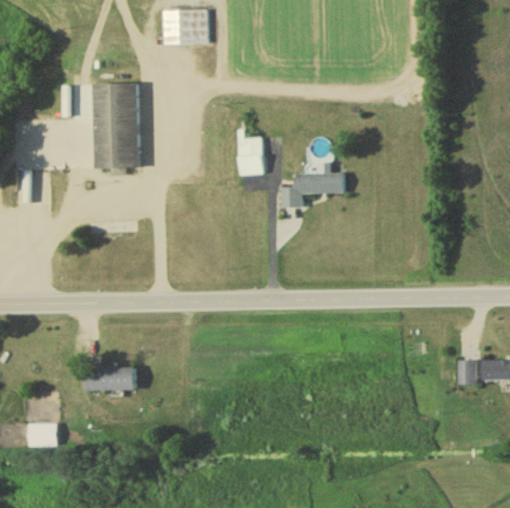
[(208,9),(164,9),(164,44),(208,44),(208,9)]
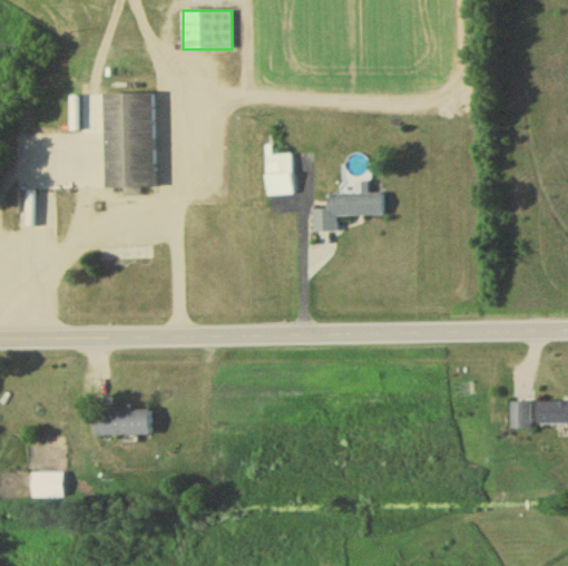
[(140,189),(140,187),(155,187),(155,93),(105,93),(105,189),(140,189)]
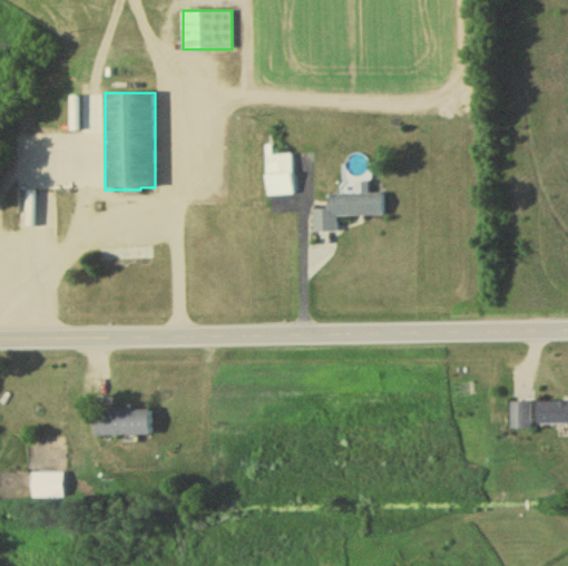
[(293,195),(292,153),(267,154),(267,196),(293,195)]
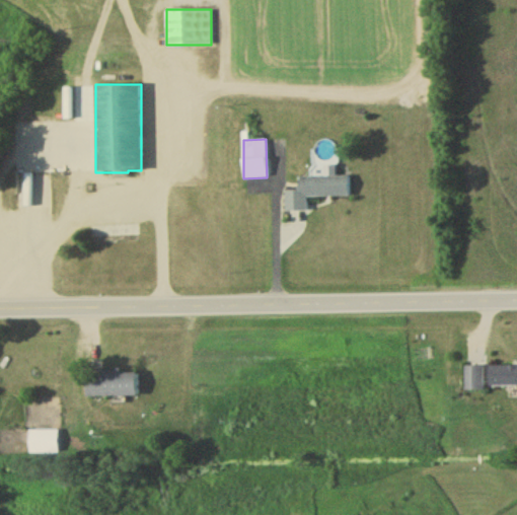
[(349,175),(298,175),(298,195),(349,195),(349,175)]
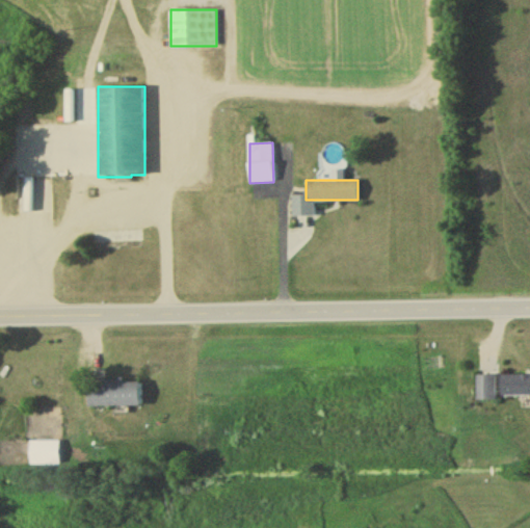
[(529,373),(500,374),(500,395),(529,395),(529,373)]
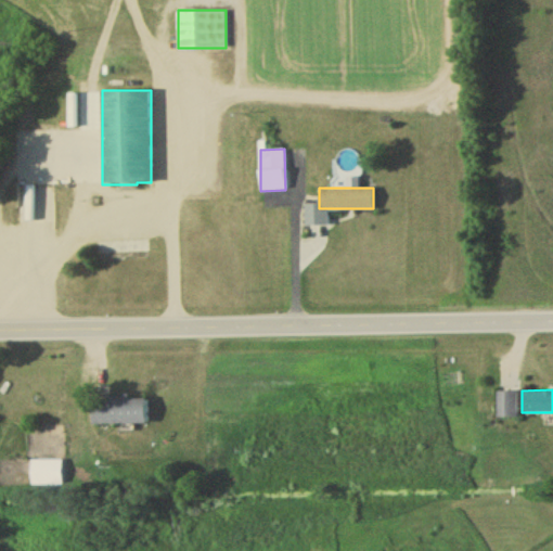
[(516,391),(496,391),(496,415),(516,415),(516,391)]
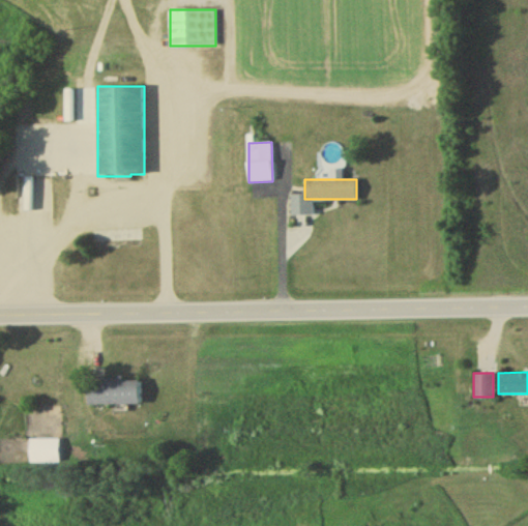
[(141,403),(141,378),(87,378),(87,403),(141,403)]
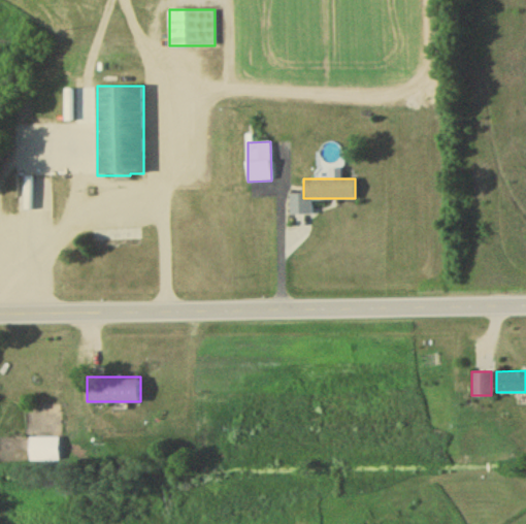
[(58,436),(29,436),(29,461),(58,461),(58,436)]
